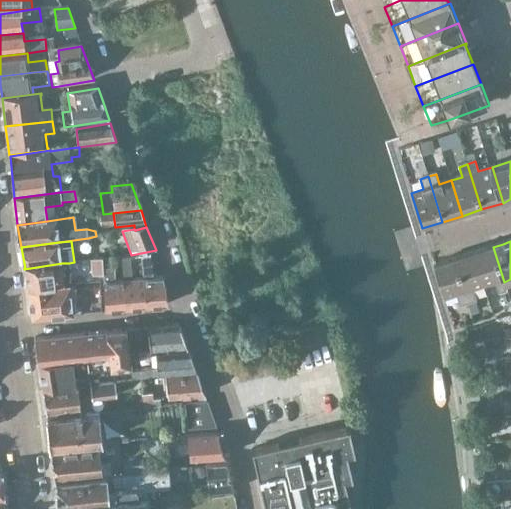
[(508,293),(504,282),(493,247),(474,254),(485,289),(496,285),(499,295),(508,293)]
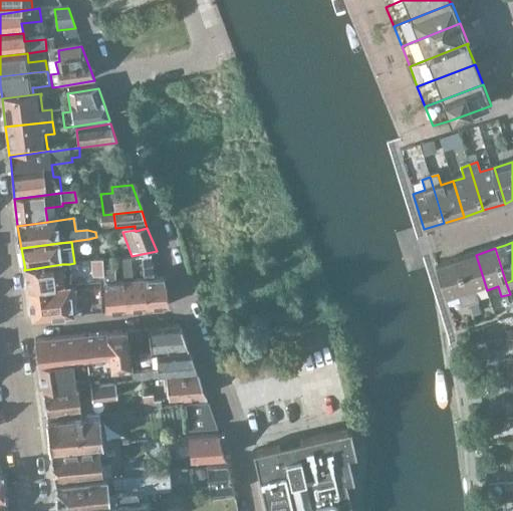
[(476,255),(456,261),(470,306),(479,303),(475,294),(487,290),(476,255)]
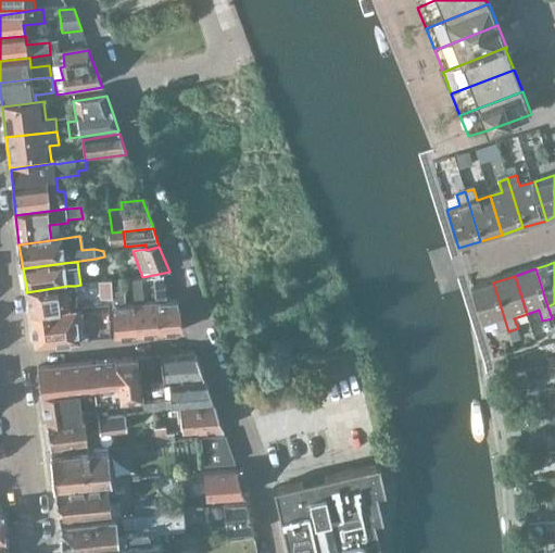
[(114,340),(138,338),(135,305),(125,306),(125,292),(121,292),(120,280),(110,283),(112,301),(112,300),(114,340)]
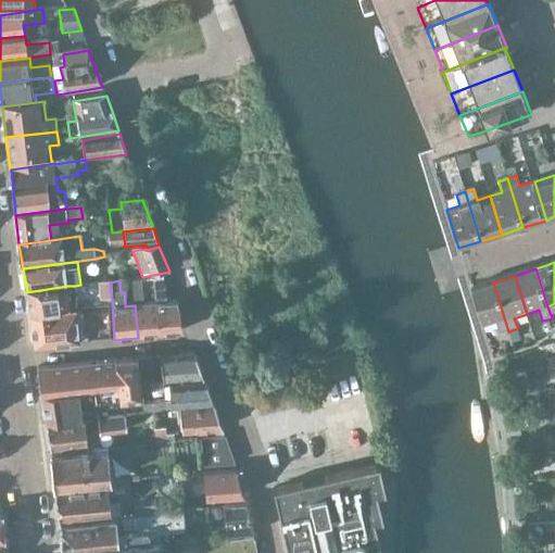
[(179,301),(178,302),(166,303),(164,281),(153,283),(155,303),(159,336),(184,334),(179,301)]
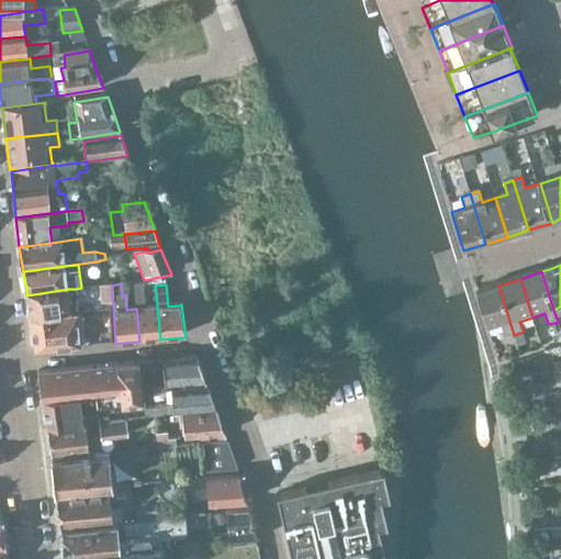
[(101,304),(113,304),(111,286),(100,288),(101,304)]
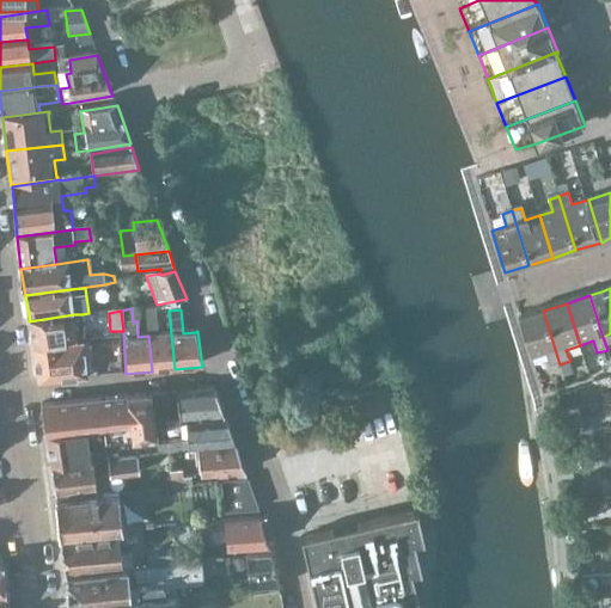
[(152,372),(175,369),(171,333),(159,335),(157,311),(146,312),(148,336),(152,372)]
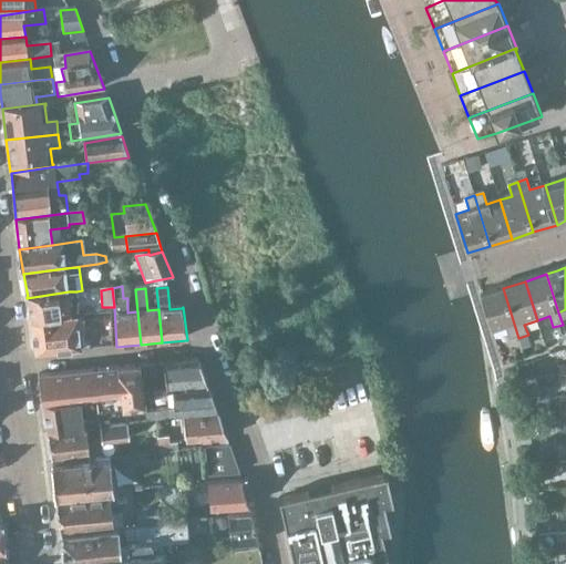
[(510,340),(518,338),(503,288),(480,295),(492,334),(506,329),(510,340)]
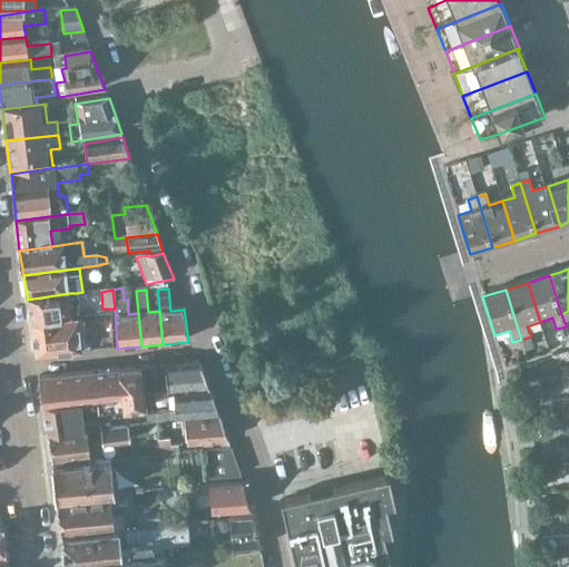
[(78,306),(79,306),(77,293),(69,293),(27,300),(31,328),(72,320),(79,320),(78,306)]
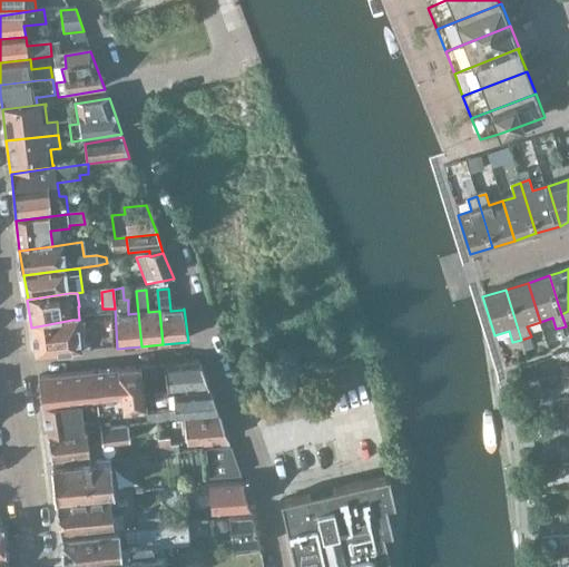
[(75,339),(72,320),(31,328),(36,358),(60,354),(77,352),(75,339)]
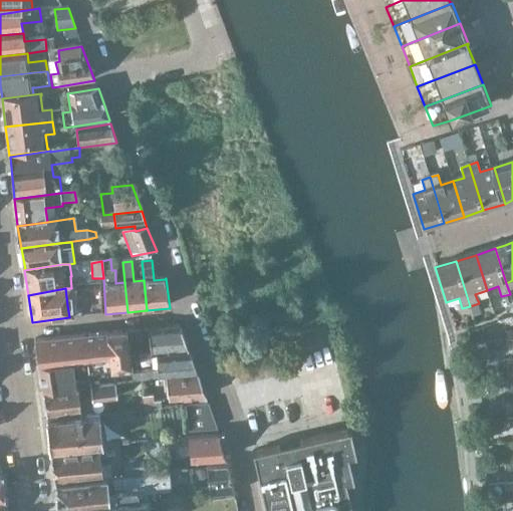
[(152,354),(189,350),(181,326),(148,330),(152,354)]
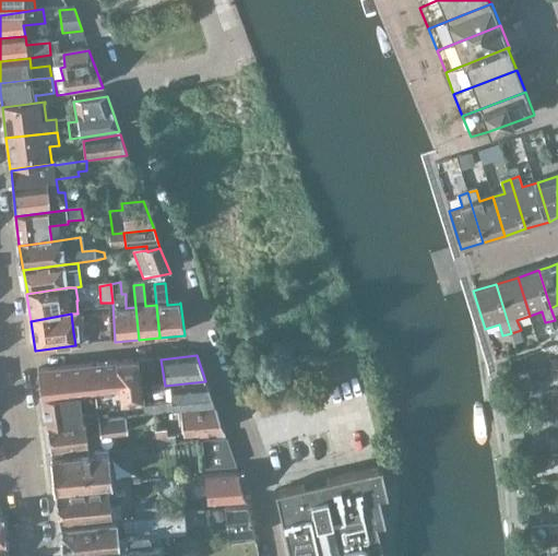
[(151,361),(139,362),(141,375),(152,374),(151,361)]
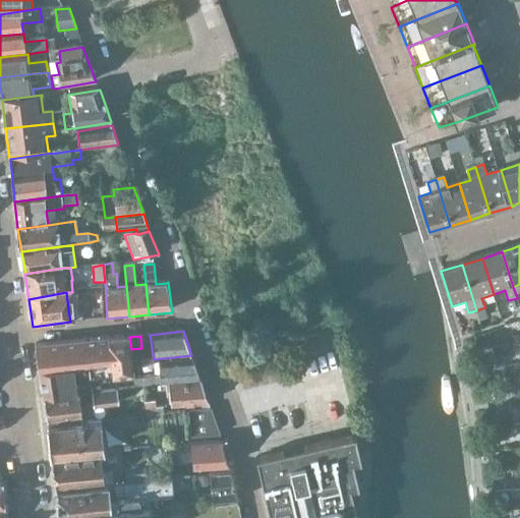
[(41,373),(77,369),(90,367),(91,378),(133,373),(131,349),(129,337),(36,346),(41,373)]
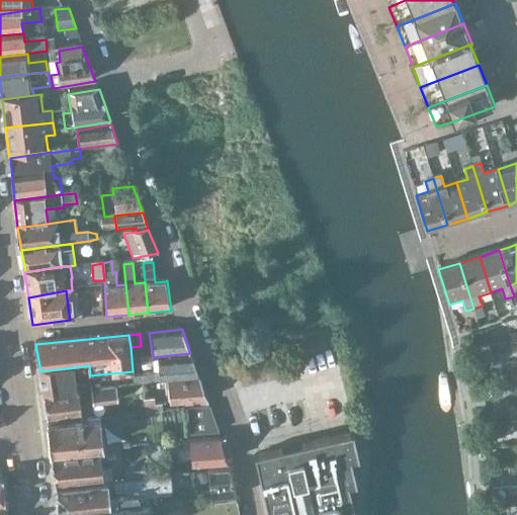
[(481,349),(479,350),(481,360),(493,357),(490,347),(481,349)]
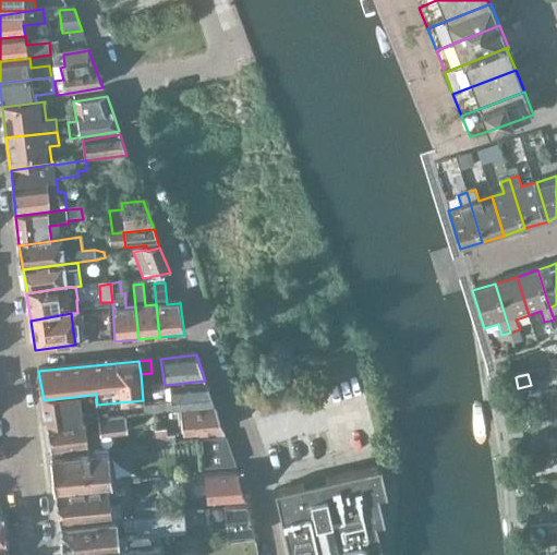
[(171,402),(149,406),(144,407),(145,418),(180,411),(215,407),(207,385),(170,388),(171,402)]
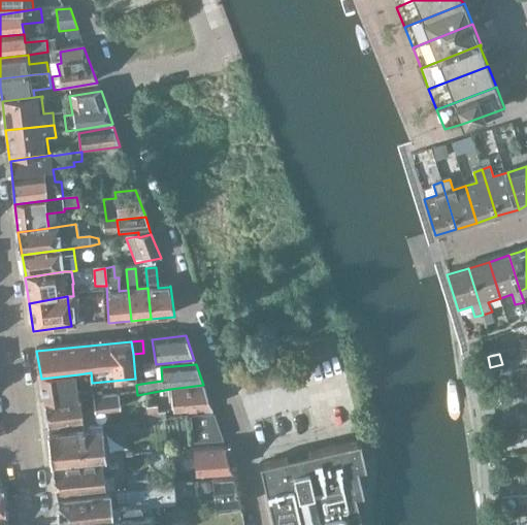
[(79,391),(78,374),(41,379),(44,405),(93,400),(92,390),(79,391)]
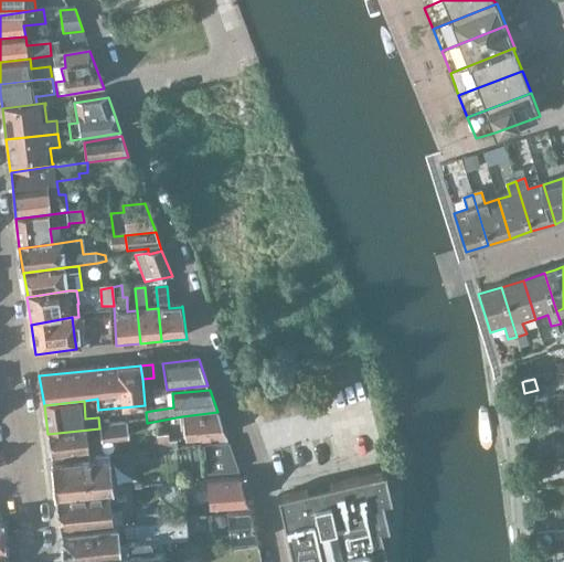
[(227,438),(217,412),(182,416),(185,443),(227,438)]
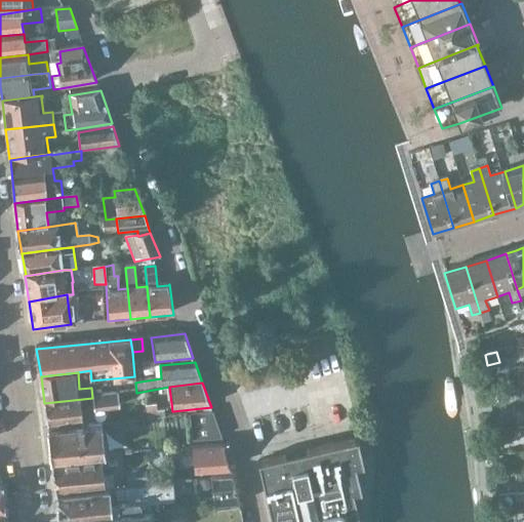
[(82,419),(81,409),(93,408),(94,412),(120,409),(118,394),(92,398),(44,403),(48,431),(48,434),(103,428),(102,417),(82,419)]
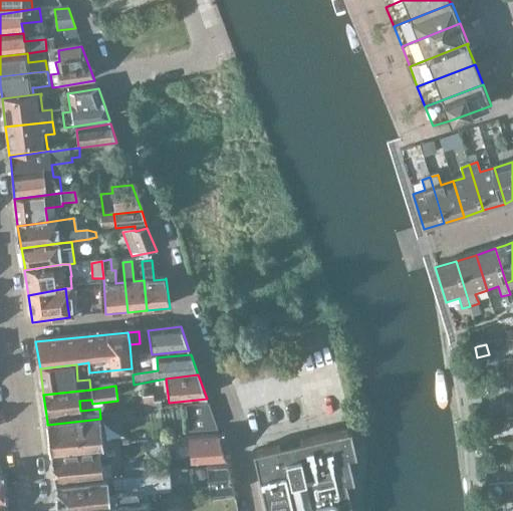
[(154,397),(143,398),(145,413),(163,410),(162,404),(155,405),(154,397)]
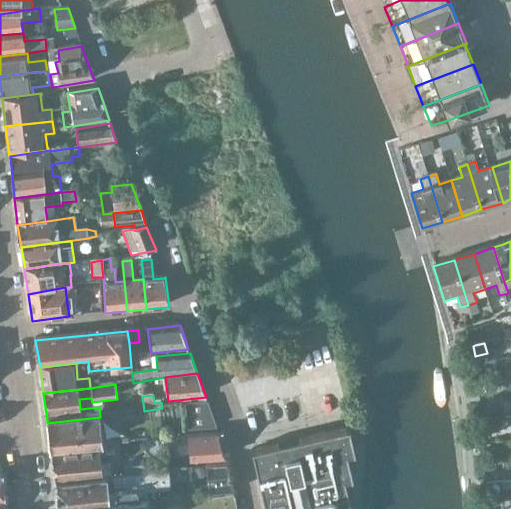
[(217,428),(207,403),(185,405),(188,431),(217,428)]
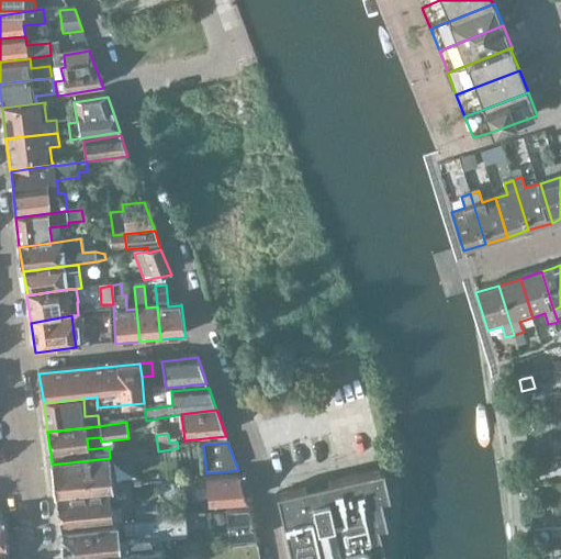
[(529,482),(539,482),(537,447),(527,448),(529,482)]
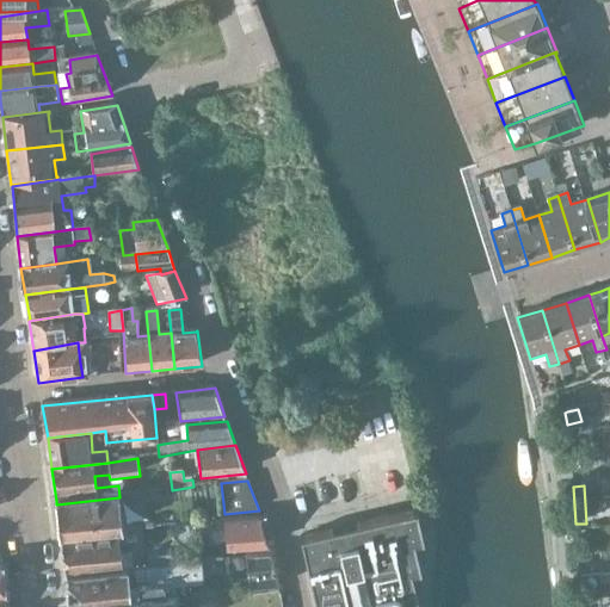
[(60,537),(61,537),(118,531),(124,531),(119,497),(56,505),(60,537)]
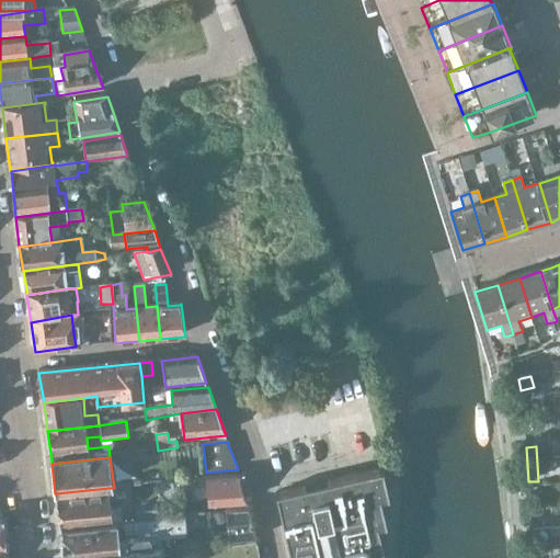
[(376,557),(376,555),(384,553),(378,527),(387,525),(381,500),(389,498),(383,470),(276,494),(289,557),(376,557)]
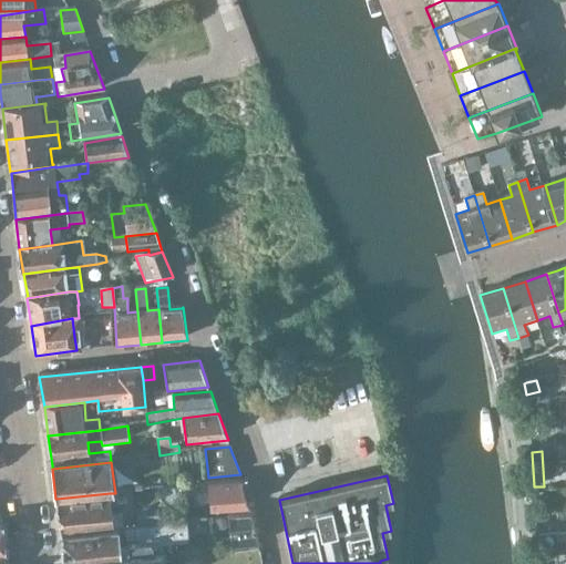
[(208,484),(211,512),(249,509),(243,481),(208,484)]
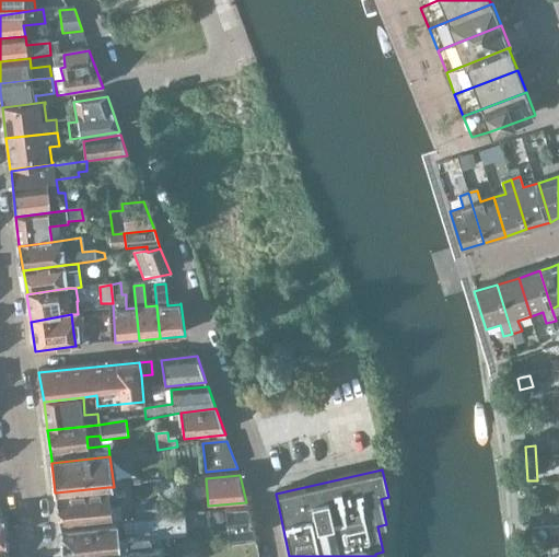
[(179,492),(196,491),(195,480),(179,480),(179,492)]
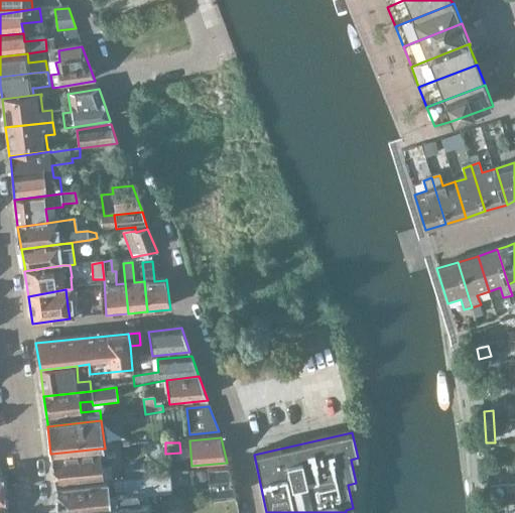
[(51,454),(55,487),(109,481),(108,472),(103,473),(100,449),(51,454)]
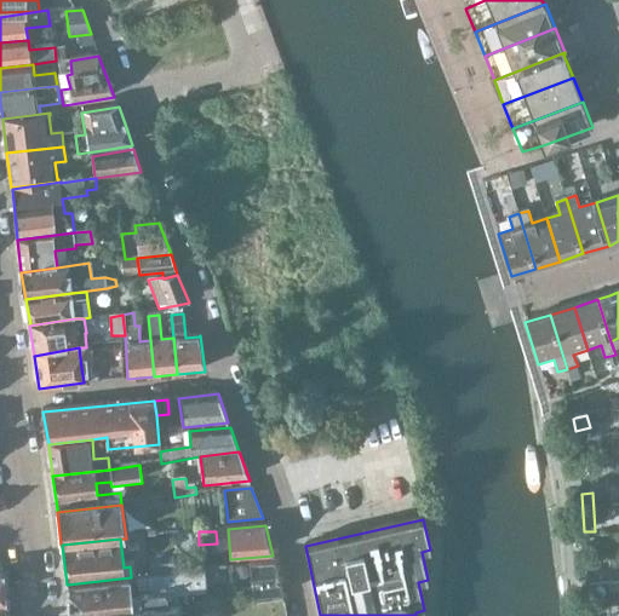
[(149,564),(150,575),(173,573),(172,562),(149,564)]
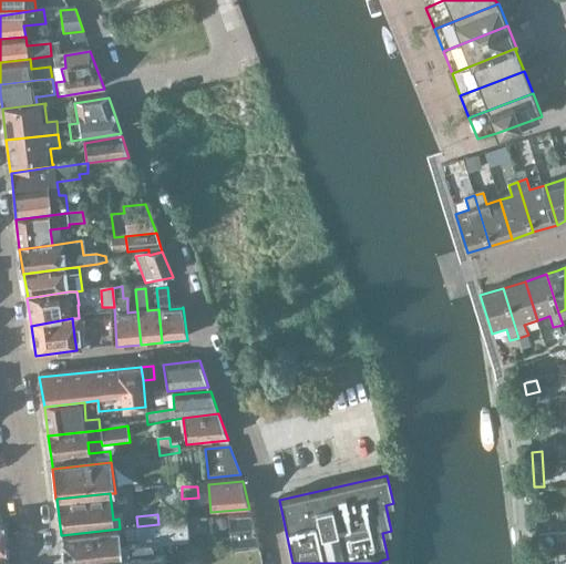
[(232,549),(259,547),(251,515),(229,518),(232,549)]
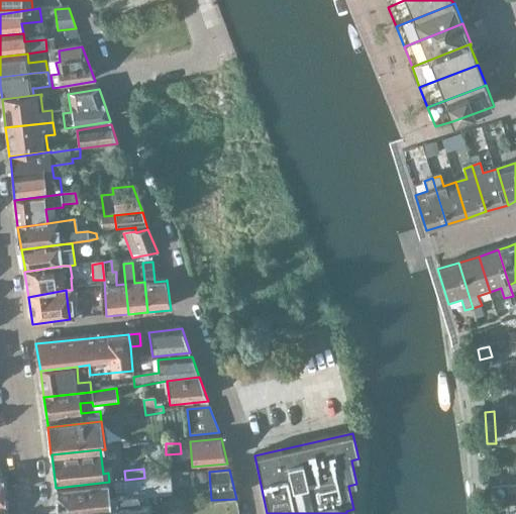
[(56,488),(58,513),(150,505),(151,505),(151,503),(150,503),(149,497),(171,495),(171,499),(173,498),(171,476),(144,478),(125,480),(109,482),(56,488)]
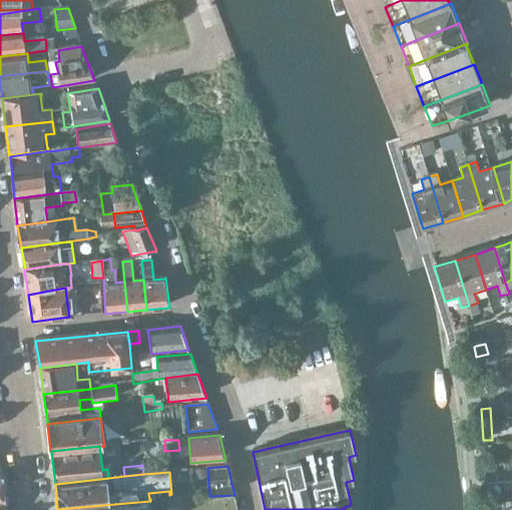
[(57,509),(149,509),(149,501),(57,509)]
